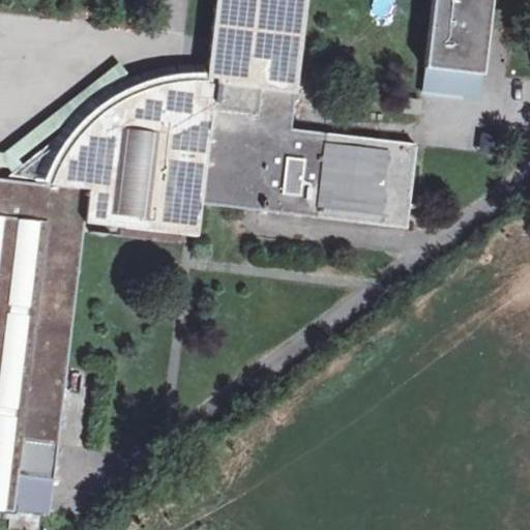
[(18,472),(54,477),(83,229),(116,233),(117,227),(197,237),(201,204),(407,229),(416,144),(292,128),(306,0),(215,0),(207,70),(154,76),(108,98),(32,154),(24,162),(22,175),(35,176),(34,183),(0,178),(0,510),(8,512),(7,528),(7,529),(37,529),(40,513),(13,510),(18,472)]
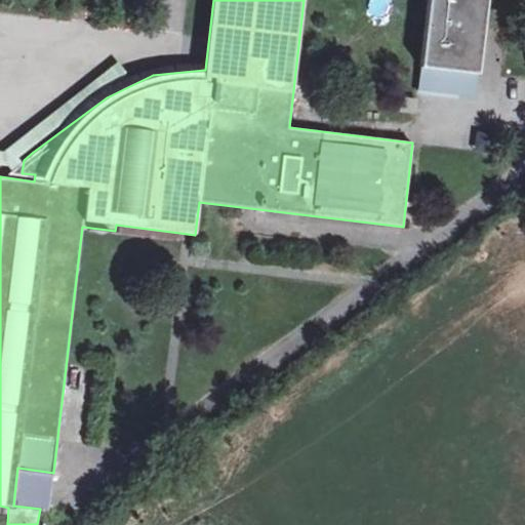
[(428,0),(420,67),(478,74),(485,0),(428,0)]
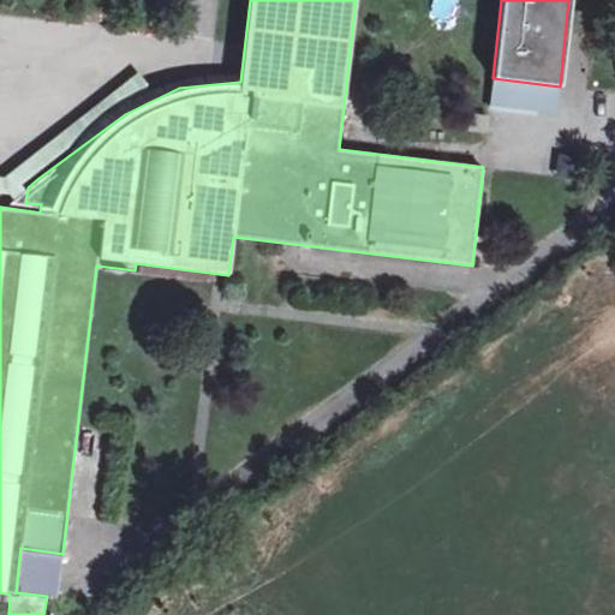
[(560,87),(493,78),(489,112),(555,120),(560,87)]
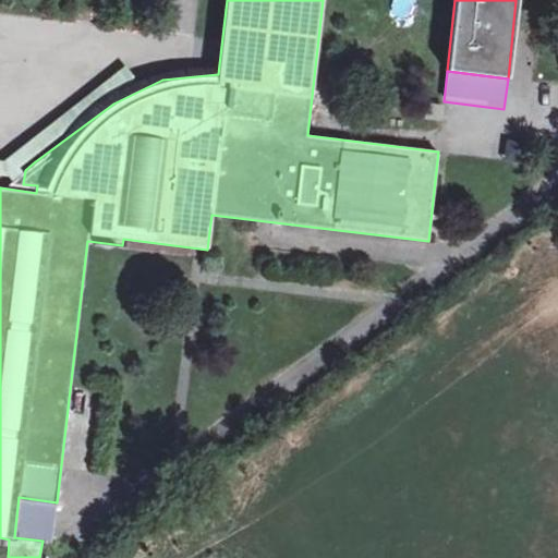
[(444,105),(429,102),(427,118),(441,120),(444,105)]
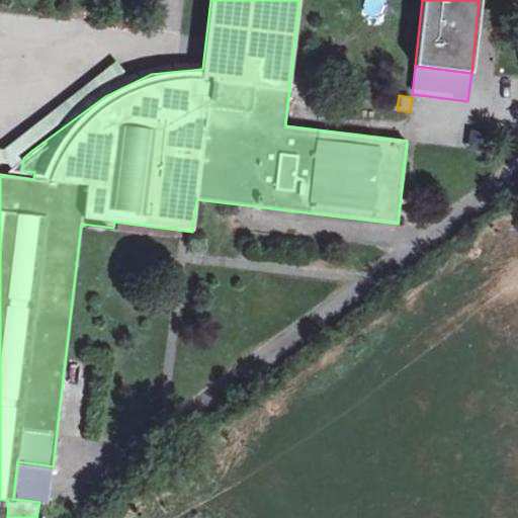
[(0,162),(14,164),(23,158),(31,151),(0,147),(0,162)]
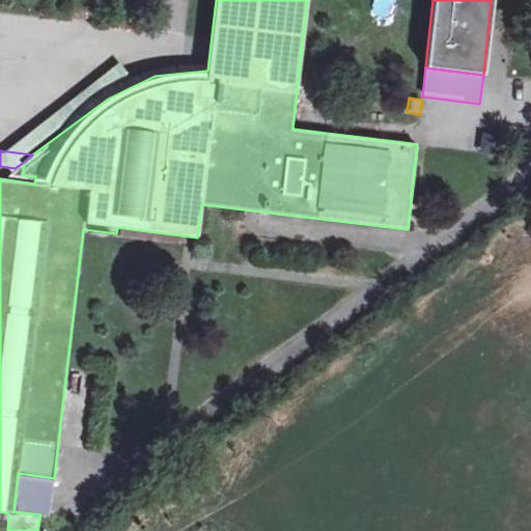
[(10,174),(22,175),(24,162),(15,168),(10,171),(10,174)]
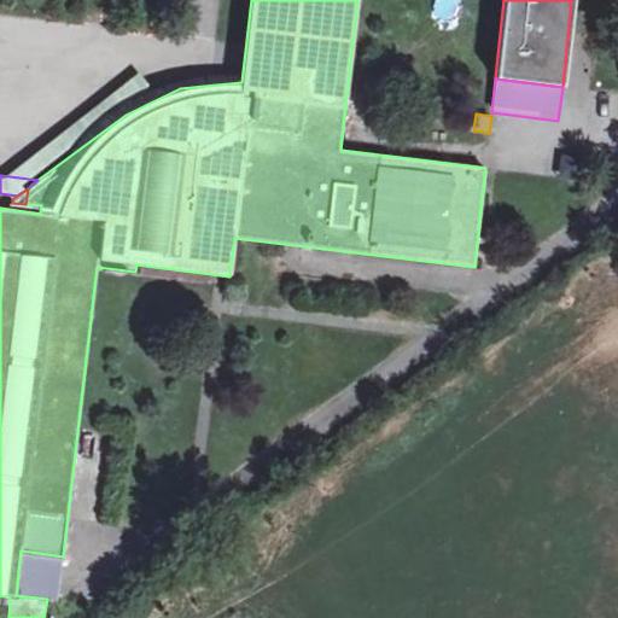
[(16,595),(47,599),(57,601),(63,557),(21,551),(16,595)]
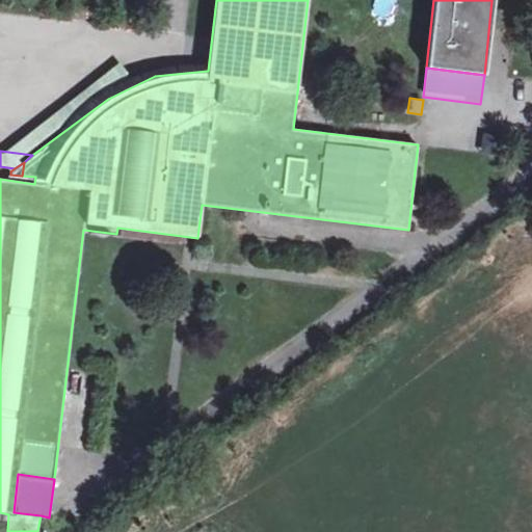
All buildings are outlined.
